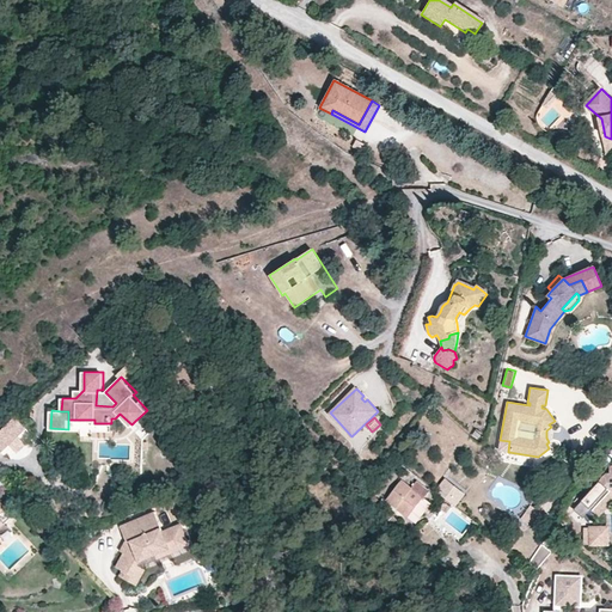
[(0,432),(0,451),(1,453),(25,430),(14,418),(0,432)]
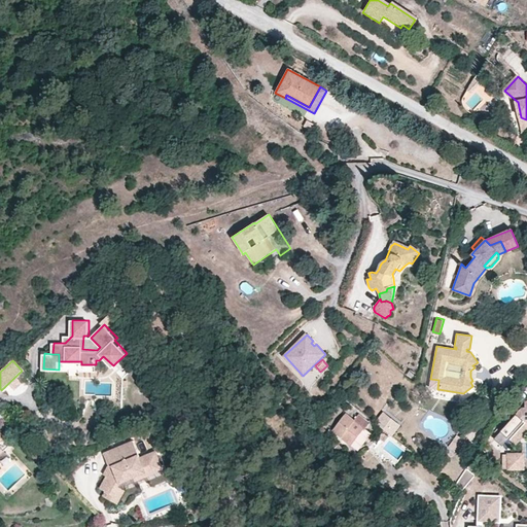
[(116,362),(113,365),(121,374),(125,371),(116,362)]
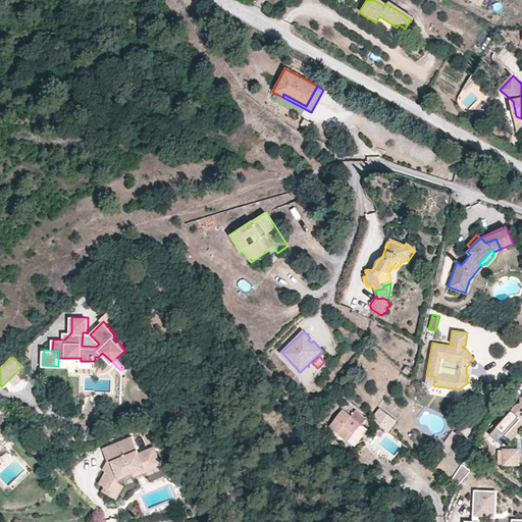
[(21,367),(1,386),(5,390),(27,371),(21,367)]
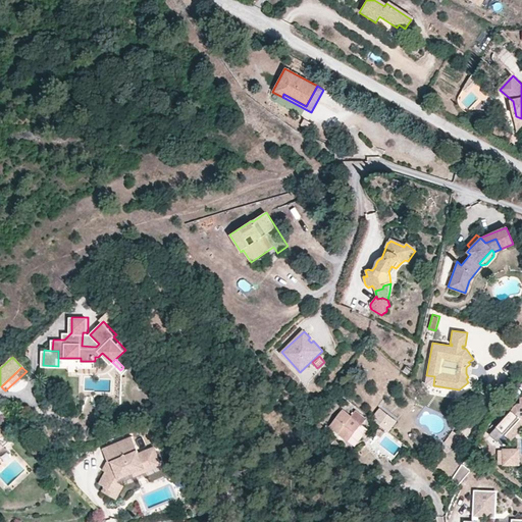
[(434,376),(426,375),(425,384),(433,385),(434,376)]
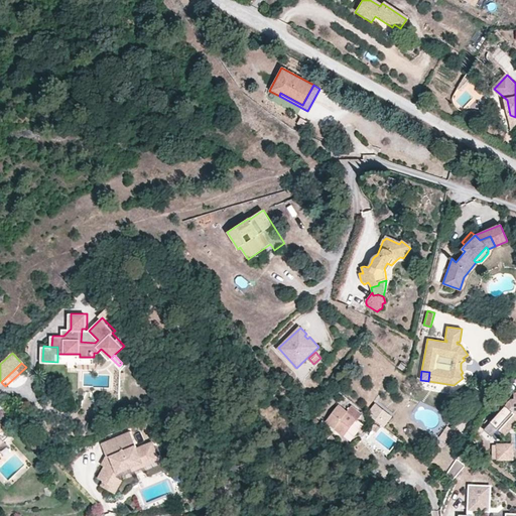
[(515,392),(512,392),(513,398),(510,398),(489,421),(499,430),(514,413),(515,412),(515,392)]
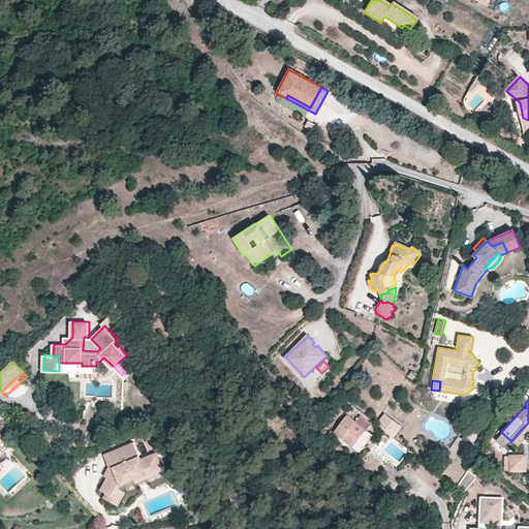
[(395,437),(403,424),(383,411),(375,425),(395,437)]
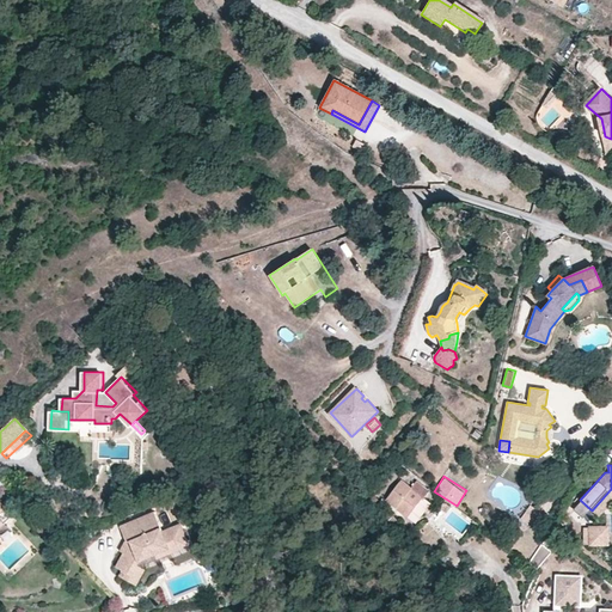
[(411,489),(402,481),(386,500),(417,522),(432,503),(426,500),(429,493),(416,482),(411,489)]
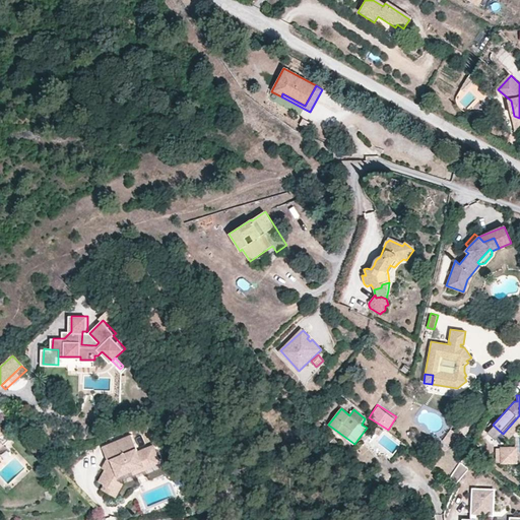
[(519,424),(519,415),(518,416),(503,434),(507,438),(519,424)]
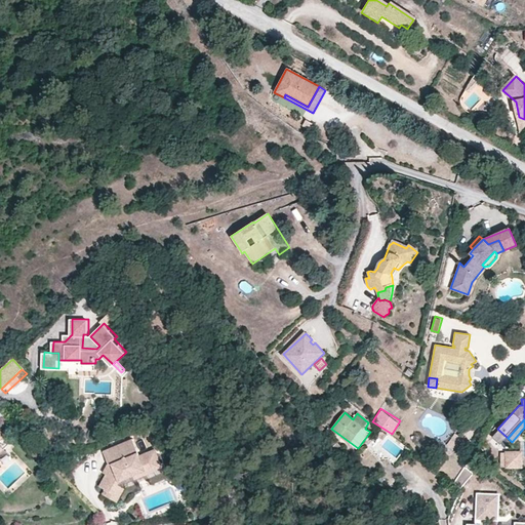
[(0,448),(3,446),(4,448),(12,440),(0,426),(0,448)]
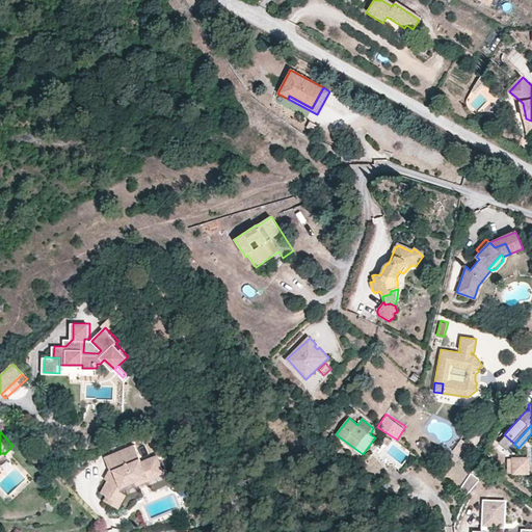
[(392,441),(386,436),(382,442),(389,446),(392,441)]
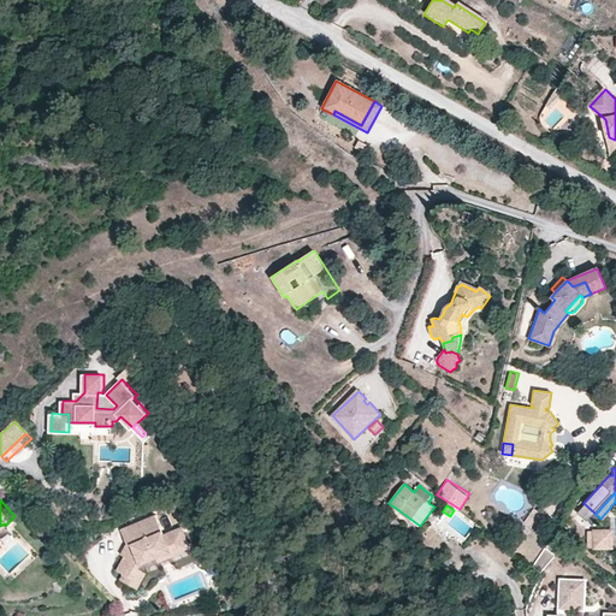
[(126,523),(132,538),(134,543),(130,550),(122,564),(129,568),(137,573),(140,568),(142,564),(158,557),(171,551),(175,555),(193,546),(182,523),(169,528),(159,509),(126,523)]
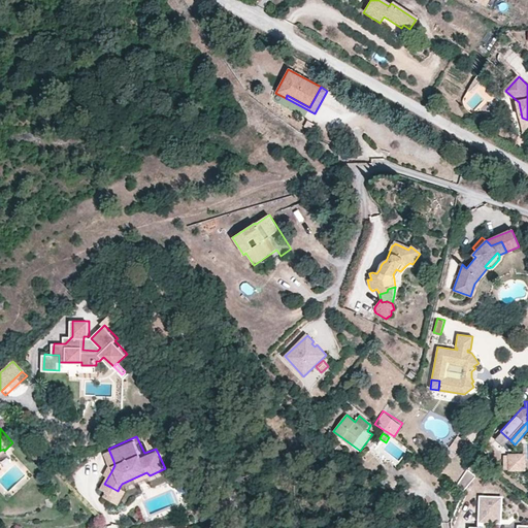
[(462,446),(465,441),(457,436),(454,440),(452,443),(448,448),(456,454),(462,446)]
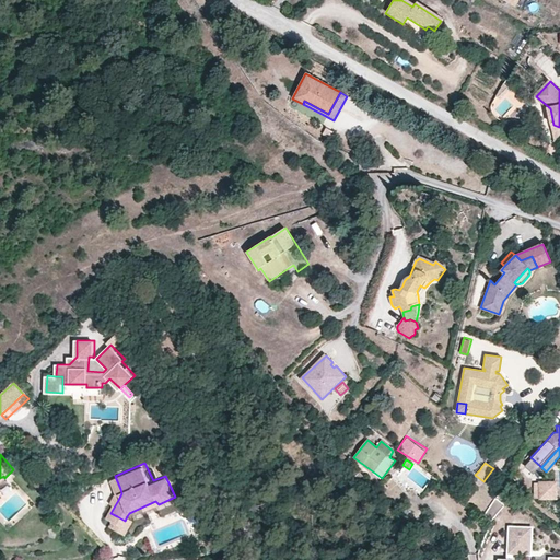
[(547,492),(547,483),(538,483),(539,499),(555,499),(555,492),(547,492)]
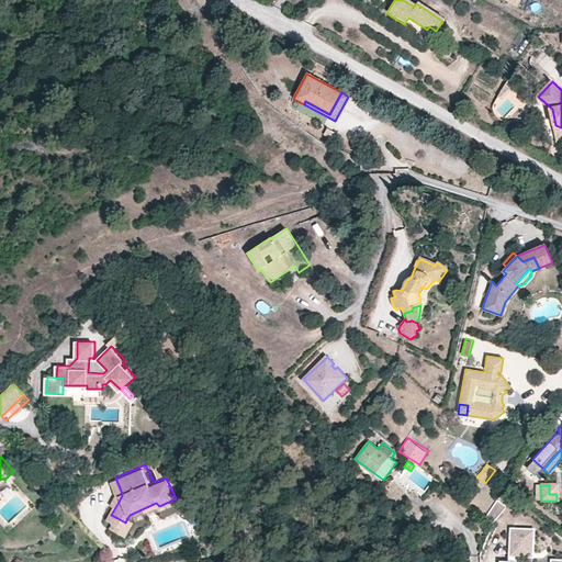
[(493,523),(507,506),(496,501),(492,508),(486,517),(493,523)]
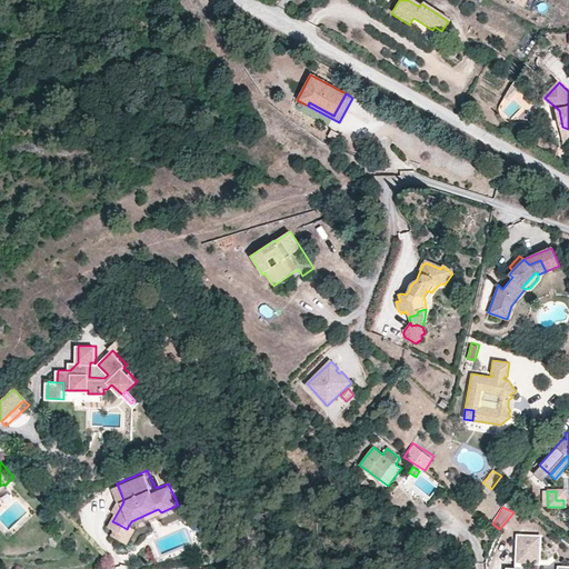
[(148,518),(161,512),(158,509),(146,515),(148,518)]
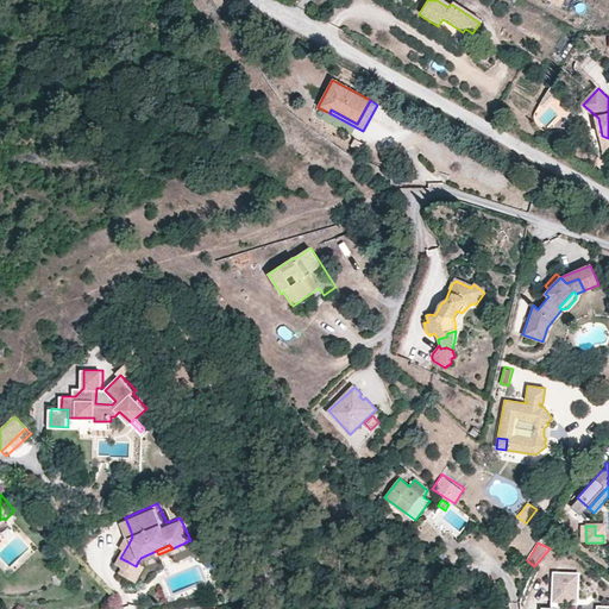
[(146,565),(138,562),(136,566),(127,562),(121,571),(138,581),(146,565)]
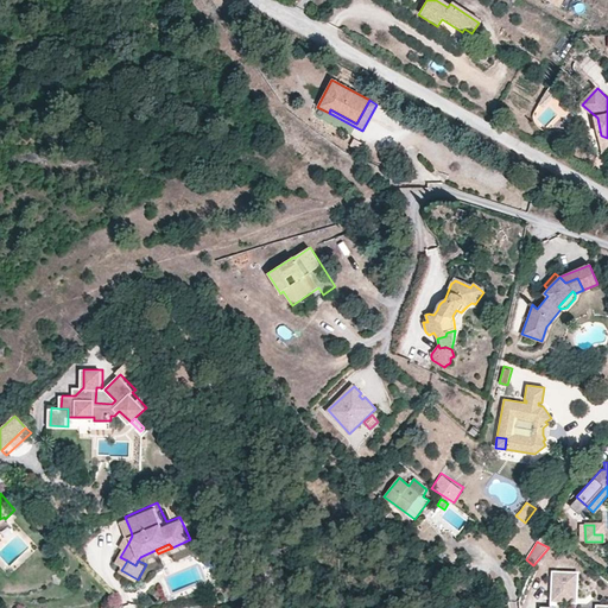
[(553,607),(538,607),(537,607),(607,607),(595,607),(594,607),(563,607),(564,602),(572,602),(574,574),(551,572),(549,601),(553,601),(553,607)]
